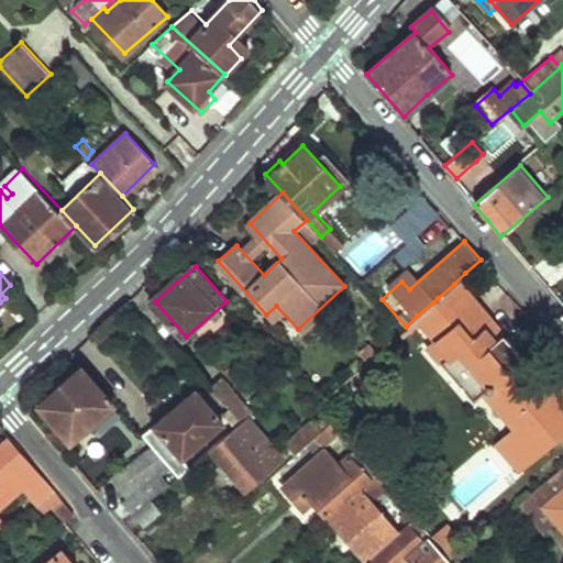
[(494,388),(523,421),(514,430),(529,446),(537,440),(543,448),(562,430),(562,387),(554,377),(545,385),(520,356),(516,360),(506,348),(511,342),(466,291),(463,294),(454,284),(438,298),(433,302),(417,316),(420,319),(438,339),(431,345),(441,356),(440,357),(475,397),(487,387),(494,388)]
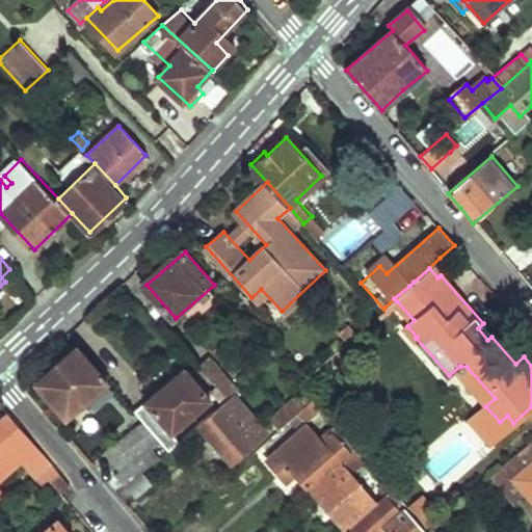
[(383,309),(378,314),(380,317),(397,301),(394,298),(383,309)]
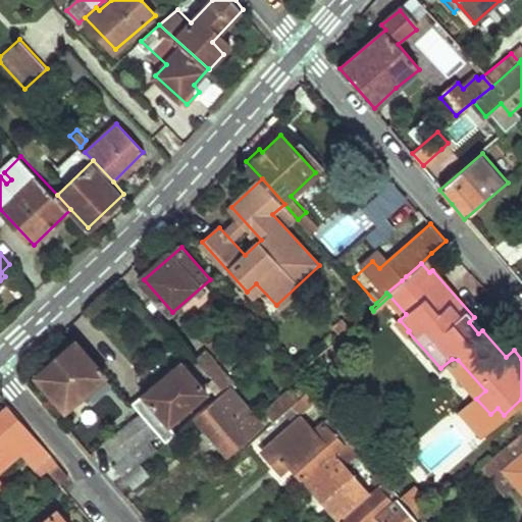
[(37,375),(73,418),(81,411),(73,403),(103,375),(106,373),(77,341),(37,375)]
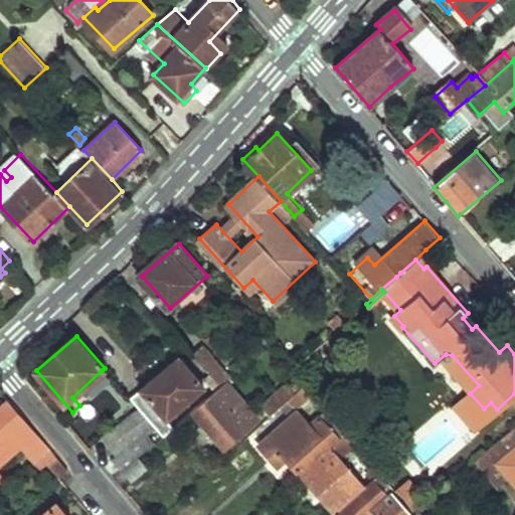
[(203,344),(192,354),(222,385),(232,376),(203,344)]
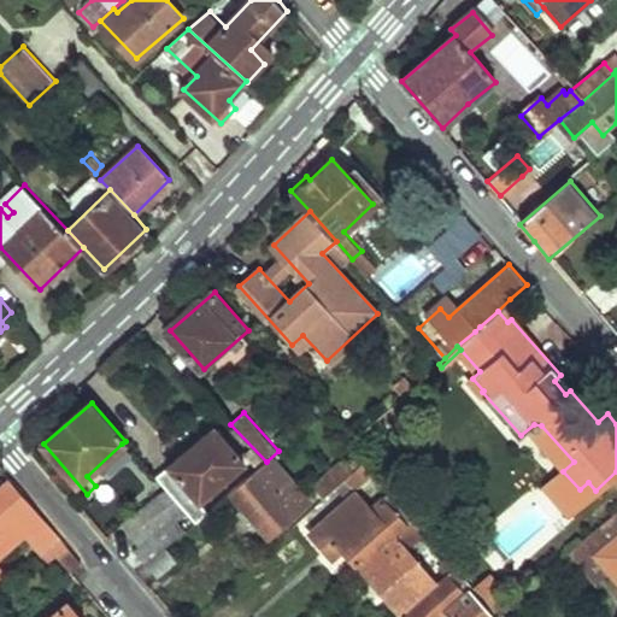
[(164,488),(195,522),(209,511),(200,503),(247,462),(217,425),(154,479),(164,488)]
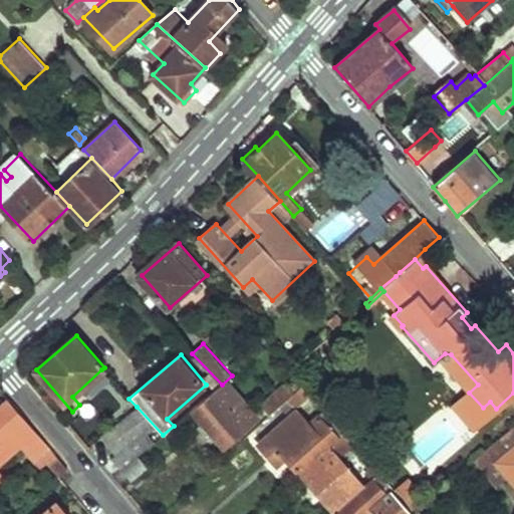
[(259,408),(268,417),(276,408),(302,383),(294,373),(259,408)]
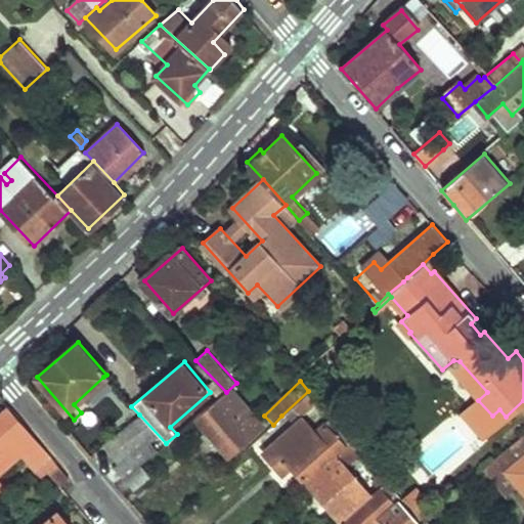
[(281,416),(290,424),(315,400),(308,391),(281,416)]
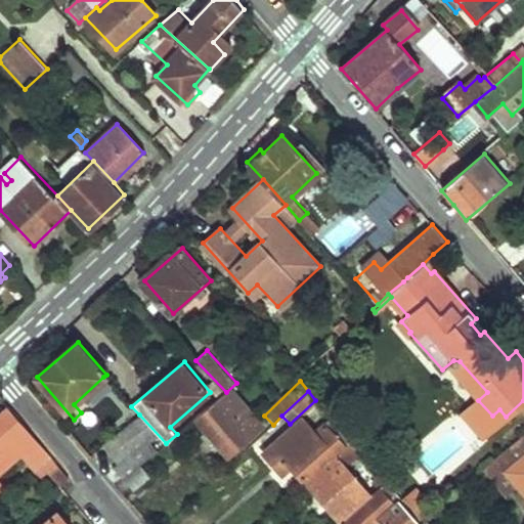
[(190,423),(230,466),(262,435),(224,393),(190,423)]
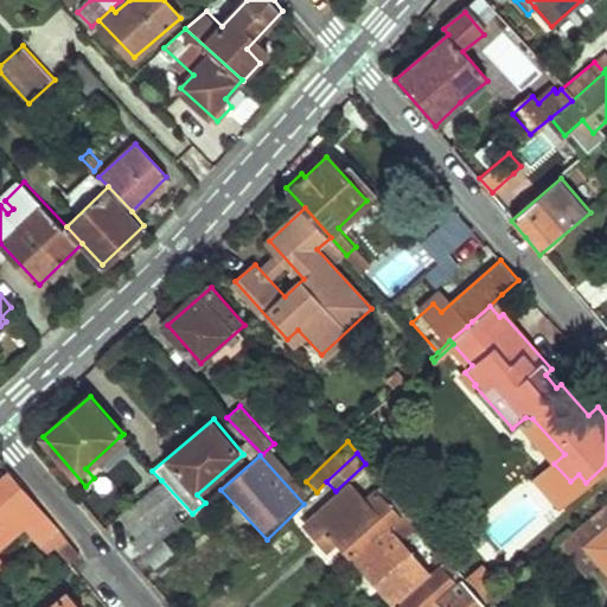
[(570,481),(554,464),(537,478),(561,504),(586,483),(579,474),(570,481)]
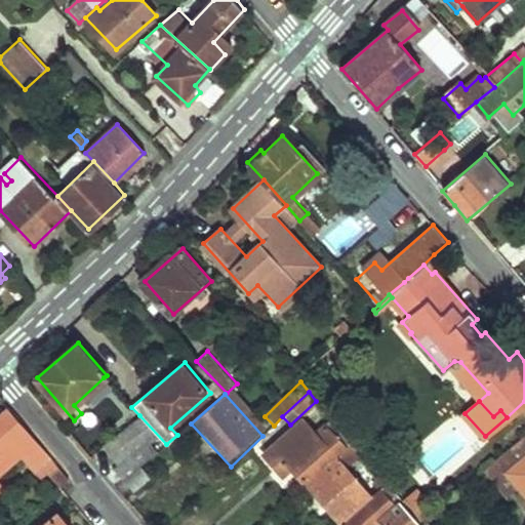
[(8,410),(0,416),(0,456),(11,447),(22,458),(41,481),(48,476),(59,488),(70,480),(8,410)]
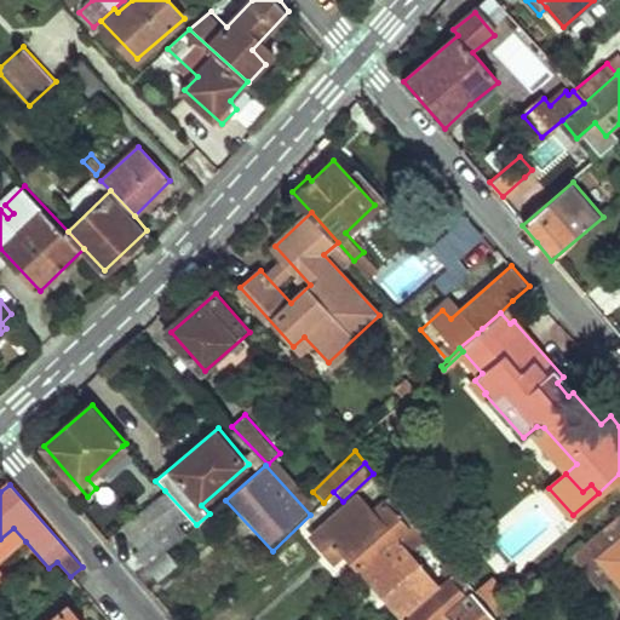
[(133,554),(147,568),(167,551),(154,535),(173,520),(185,535),(196,524),(165,491),(122,527),(139,549),(133,554)]
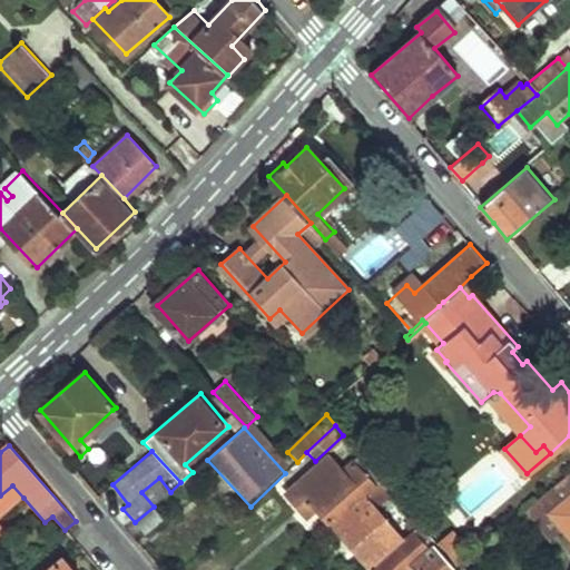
[(367,463),(340,489),(345,495),(373,470),(367,463)]
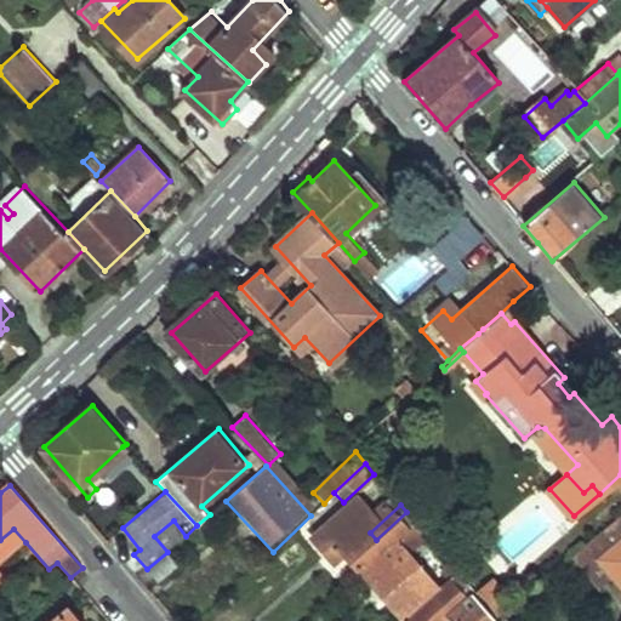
[(308,545),(329,568),(348,551),(365,569),(368,568),(415,523),(406,512),(376,540),(370,533),(348,508),(308,545)]
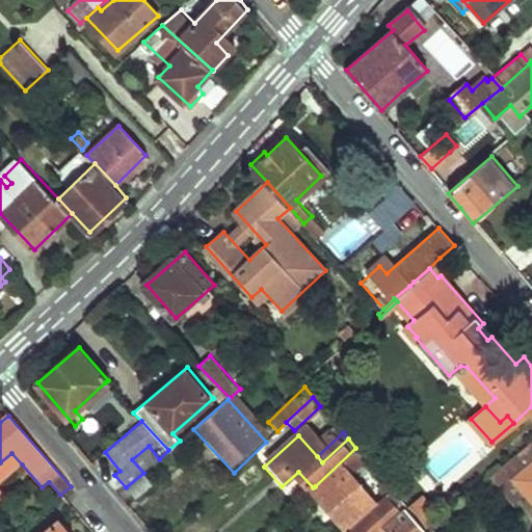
[(527,469),(514,479),(524,490),(531,499),(531,440),(515,454),(527,469)]
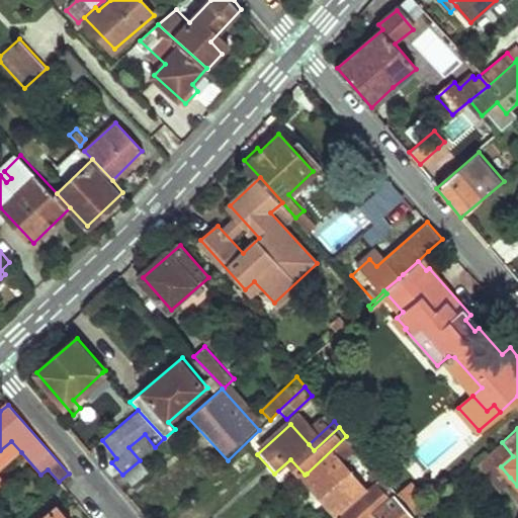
[(343,514),(381,478),(346,436),(307,473),(343,514)]
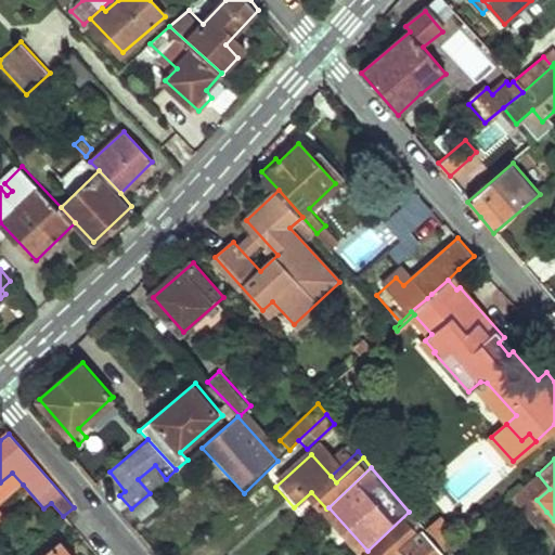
[(12,473),(0,482),(0,504),(23,485),(12,473)]
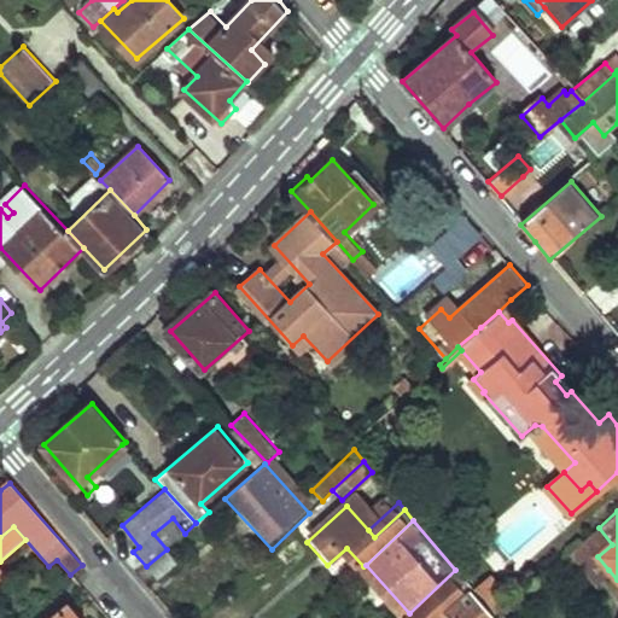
[(596,581),(608,570),(598,557),(612,544),(599,528),(570,552),(596,581)]
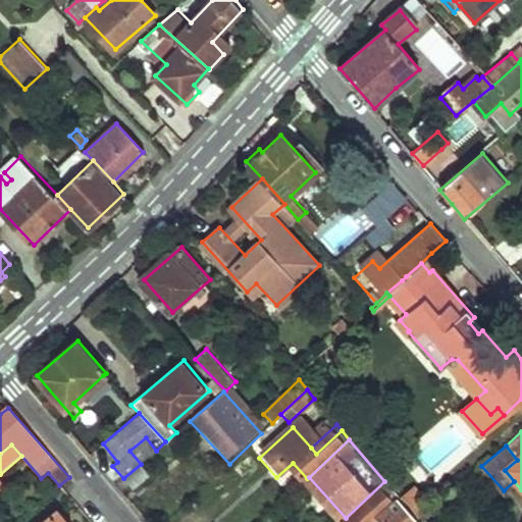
[(123,478),(134,490),(151,475),(141,464),(123,478)]
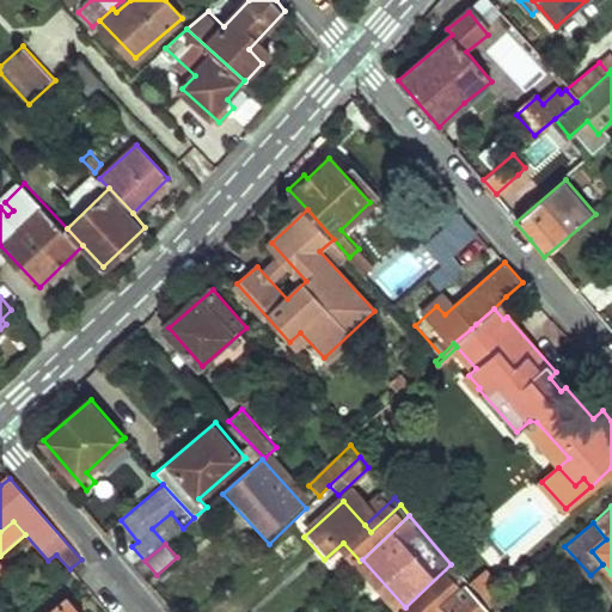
[(485,611),(465,587),(469,585),(451,564),(405,607),(402,611),(403,611),(485,611)]
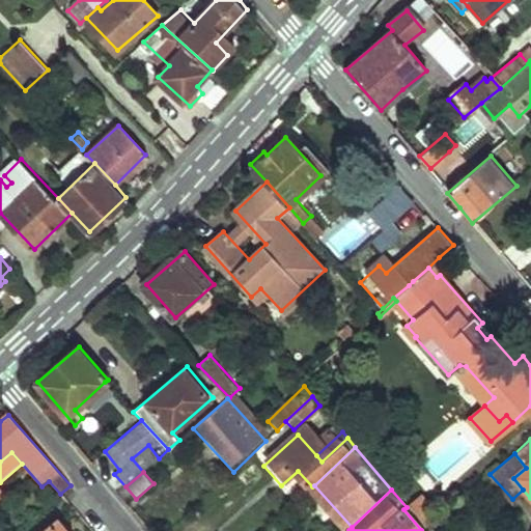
[(437,515),(421,496),(407,507),(423,527),(437,515)]
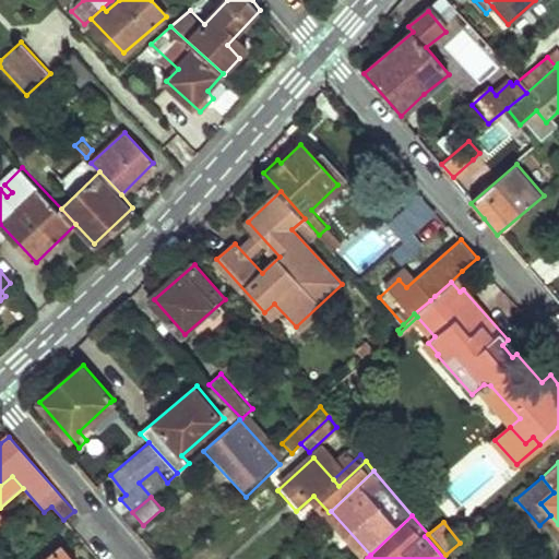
[(73,558),(64,549),(52,558),(73,558)]
